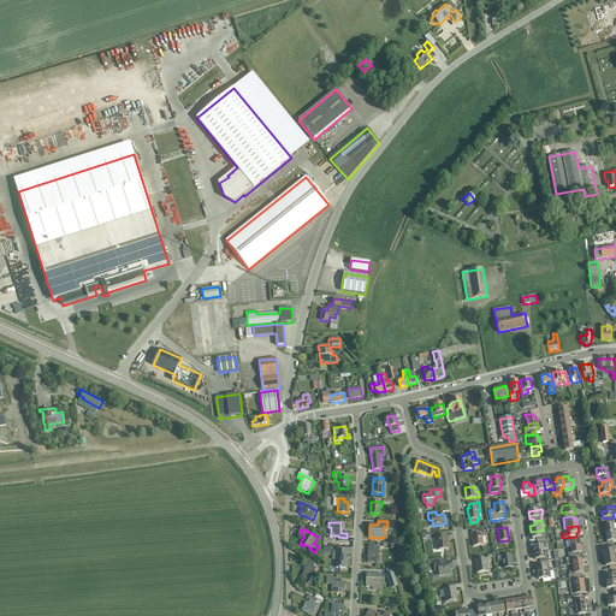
[(475,533),(471,534),(472,539),(472,538),(473,546),(484,545),(483,537),(486,537),(485,533),(484,533),(484,528),(475,531),(475,533)]
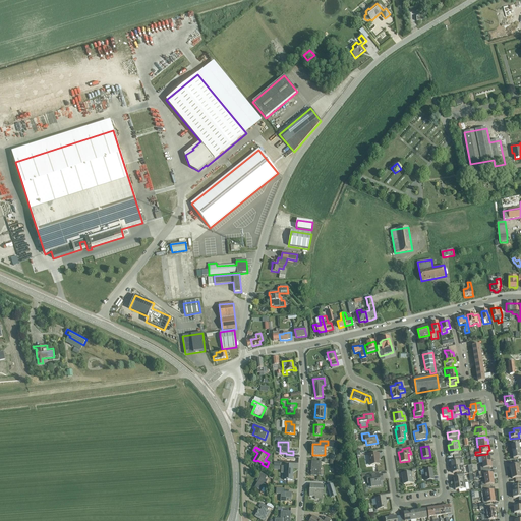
[(457,449),(449,450),(450,456),(454,455),(454,458),(461,457),(460,454),(458,454),(457,449)]
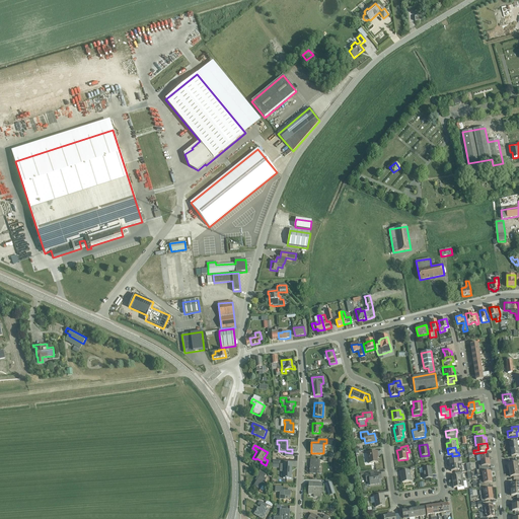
[(518,448),(517,449),(510,450),(511,456),(518,455),(518,448)]
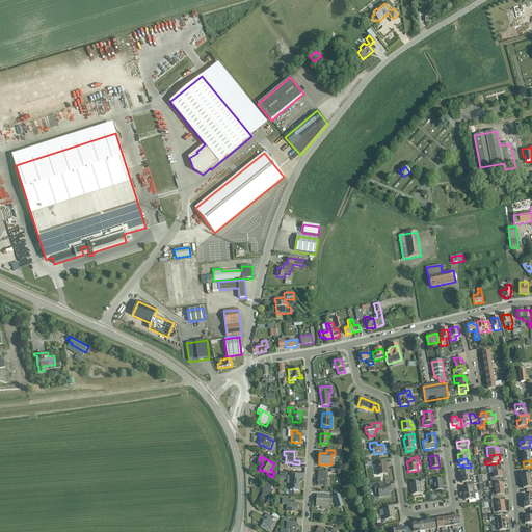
[(387,467),(388,467),(387,462),(376,464),(378,475),(388,474),(387,467)]
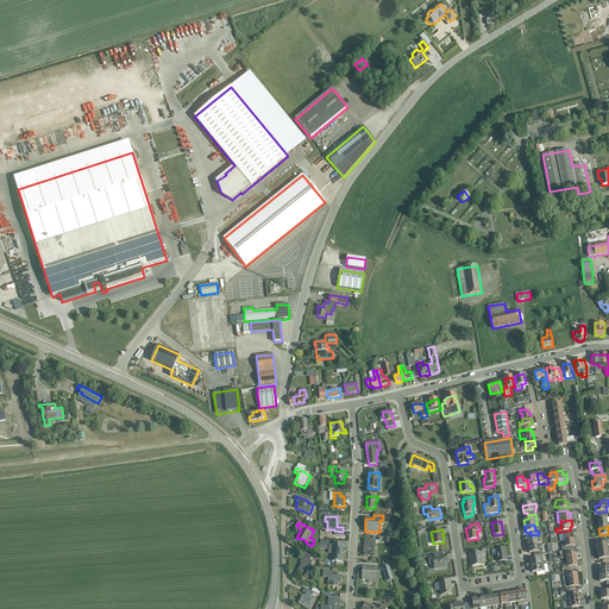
[(560,541),(564,541),(573,540),(573,533),(570,534),(570,531),(559,532),(560,535),(559,537),(560,541)]
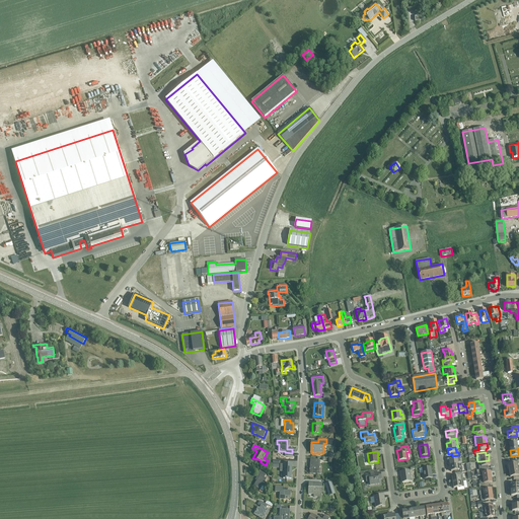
[(449,461),(450,466),(458,465),(458,462),(460,461),(460,456),(452,457),(453,460),(449,461)]
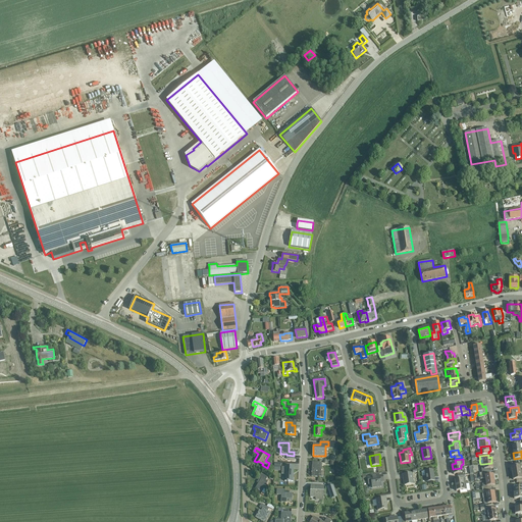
[(312,476),(321,477),(322,463),(312,462),(312,472),(311,472),(311,473),(312,473),(312,476)]
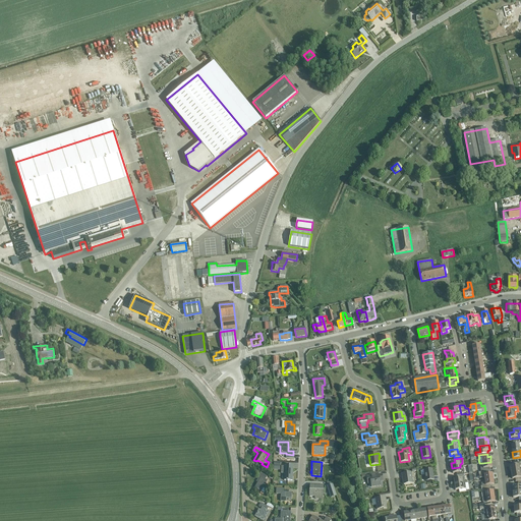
[(481,472),(487,471),(490,470),(489,468),(491,467),(490,462),(482,463),(482,466),(480,466),(481,472)]
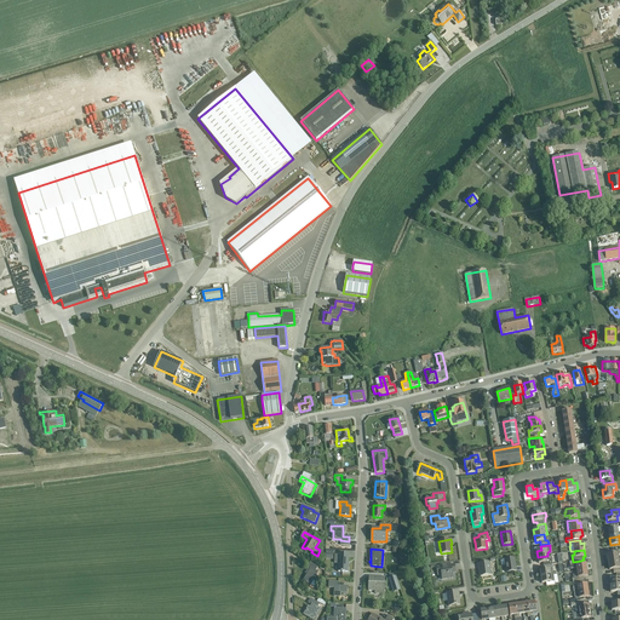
[(607,556),(608,563),(619,561),(618,555),(619,555),(619,551),(610,552),(610,555),(607,556)]
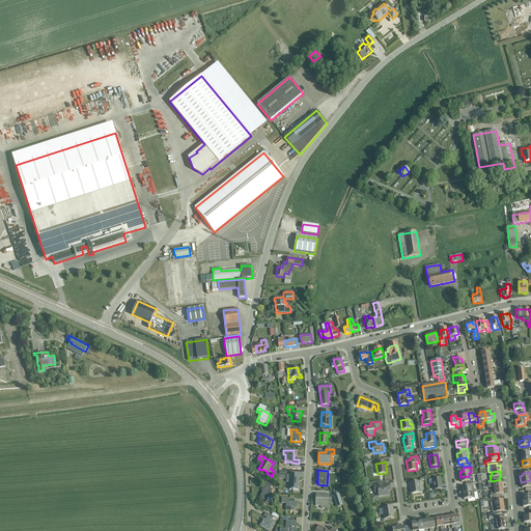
[(289,490),(298,490),(298,485),(298,474),(290,474),(290,476),(287,475),(286,482),(290,482),(289,490)]
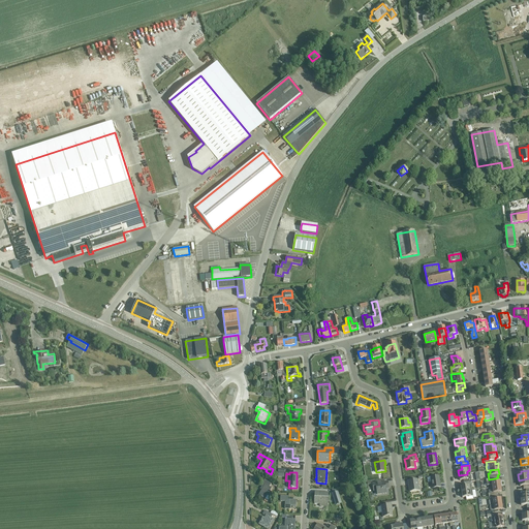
[(471,481),(470,473),(467,474),(459,475),(460,480),(463,480),(464,484),(471,483),(471,481)]
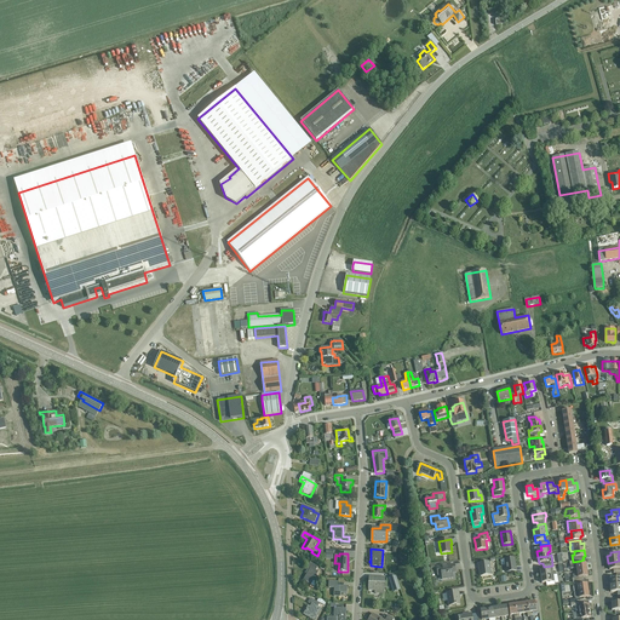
[(505,560),(500,561),(501,566),(506,566),(507,573),(517,572),(516,567),(515,567),(514,558),(505,560)]
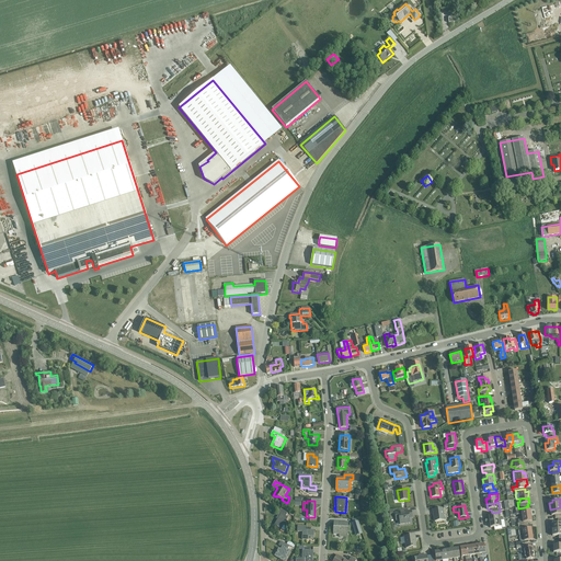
[(522,514),(522,517),(530,516),(530,510),(525,511),(525,507),(515,508),(516,515),(522,514)]
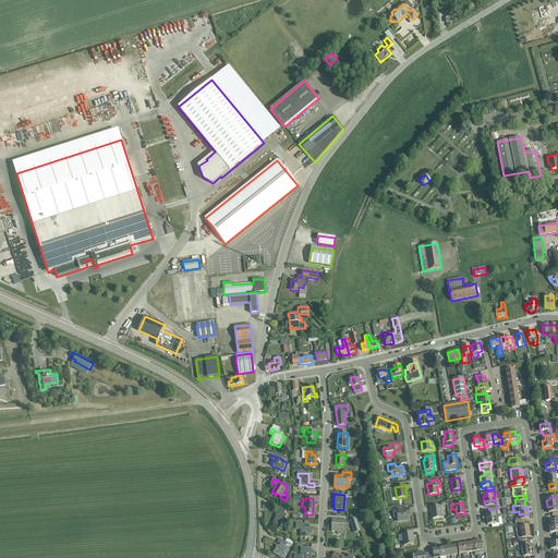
[(557,505),(547,507),(548,512),(552,512),(552,516),(557,514),(557,510),(557,511),(557,505)]
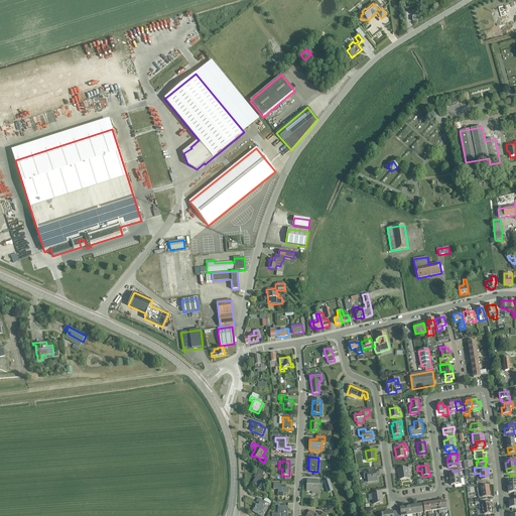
[(398,469),(398,473),(399,473),(400,480),(408,479),(407,468),(398,469)]
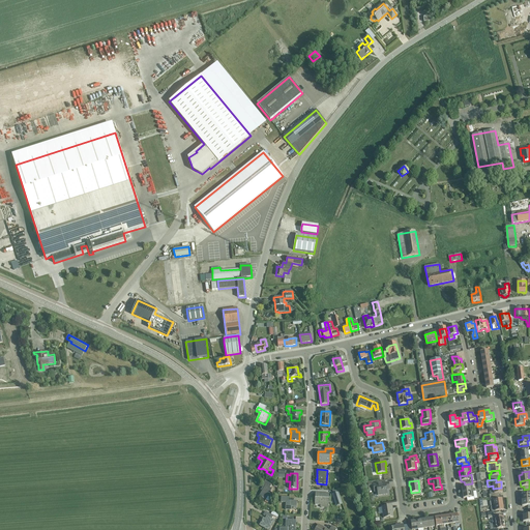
[(259,496),(266,500),(272,489),(269,488),(271,484),(265,481),(263,484),(265,486),(259,496)]
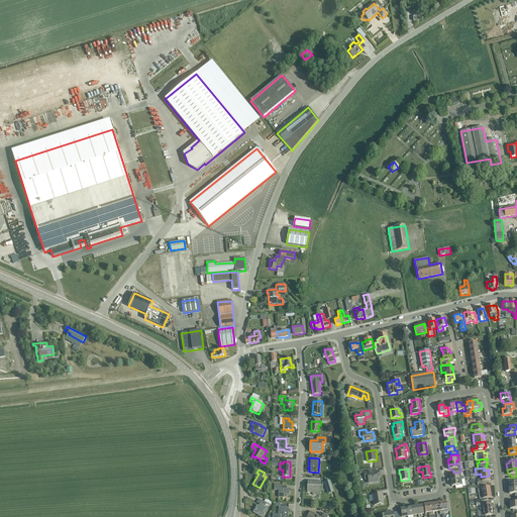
[(377,478),(380,478),(379,471),(365,474),(366,480),(369,480),(369,484),(378,482),(377,478)]
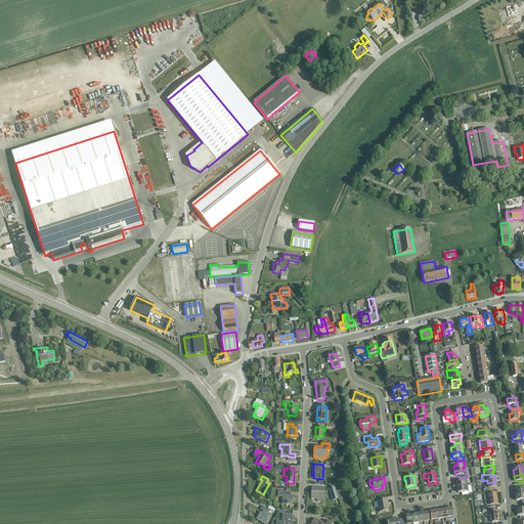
[(456,482),(456,487),(468,486),(467,478),(460,479),(460,482),(456,482)]
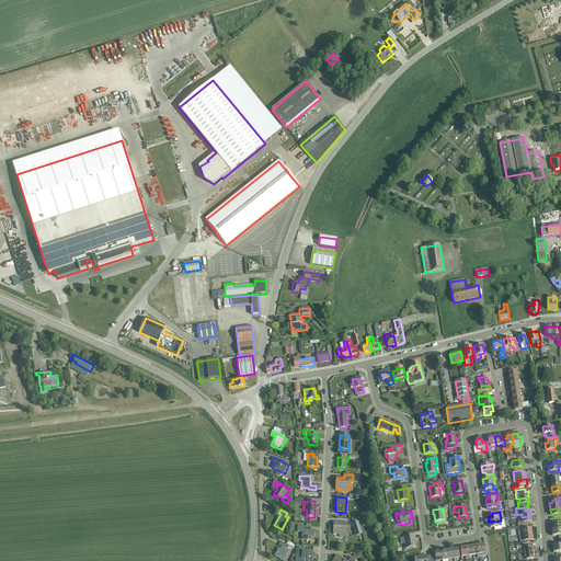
[(517,524),(518,527),(527,526),(528,526),(528,522),(531,522),(530,516),(522,517),(523,519),(518,521),(518,524),(517,524)]
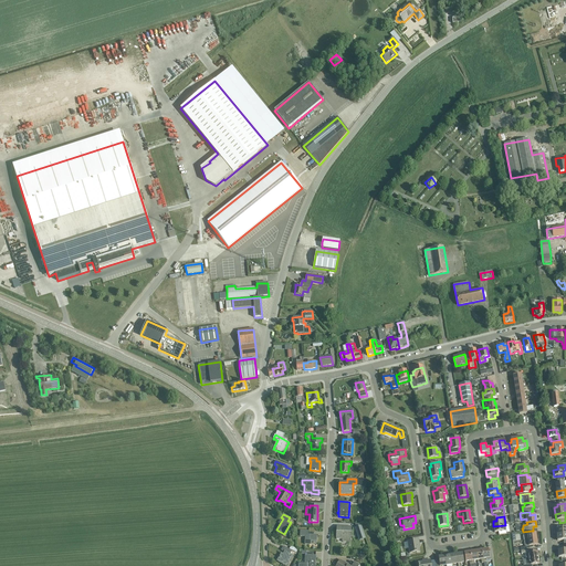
[(355,528),(358,538),(365,536),(360,524),(355,524),(355,527),(355,528)]
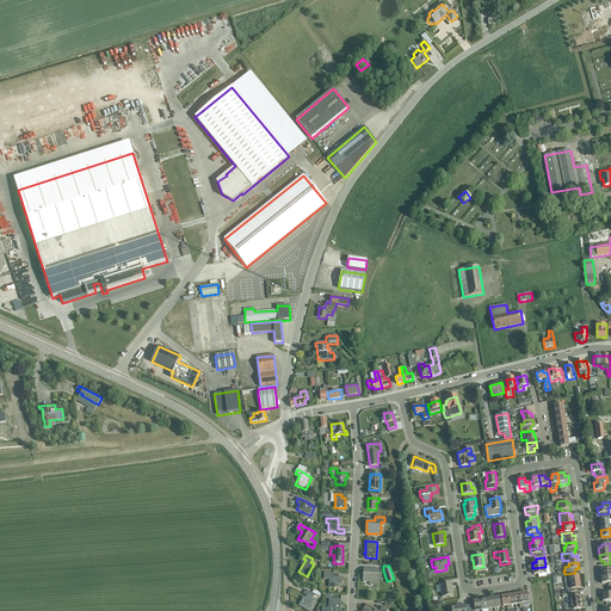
[(600,571),(602,578),(610,576),(610,566),(608,567),(608,571),(600,571)]
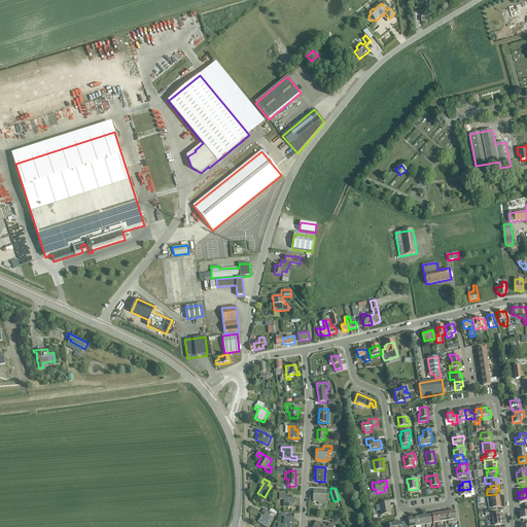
[(470,489),(459,490),(460,496),(464,495),(464,498),(471,497),(470,489)]
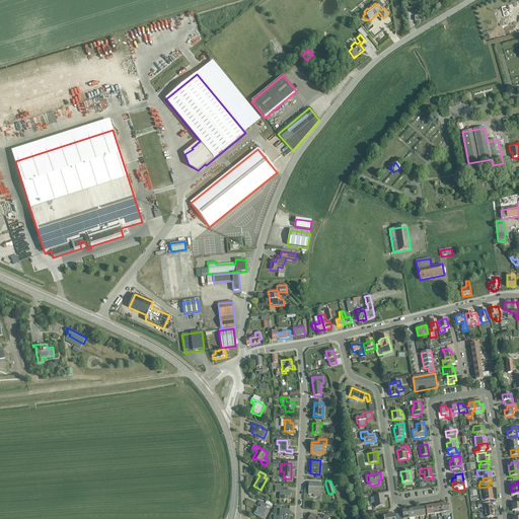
[(309,483),(309,494),(314,495),(314,497),(321,497),(322,484),(309,483)]
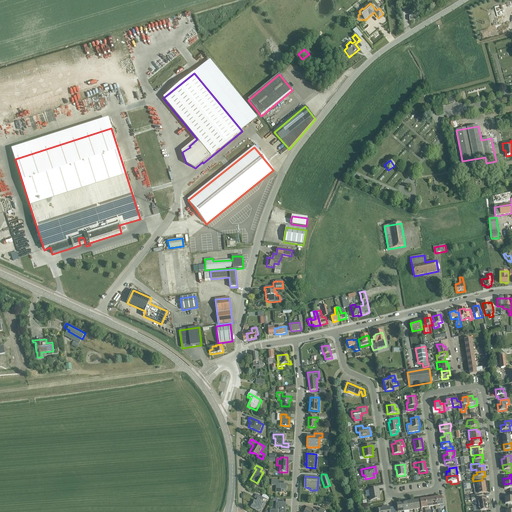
[(276,492),(286,493),(286,484),(279,484),(279,481),(272,480),(271,485),(276,486),(276,492)]
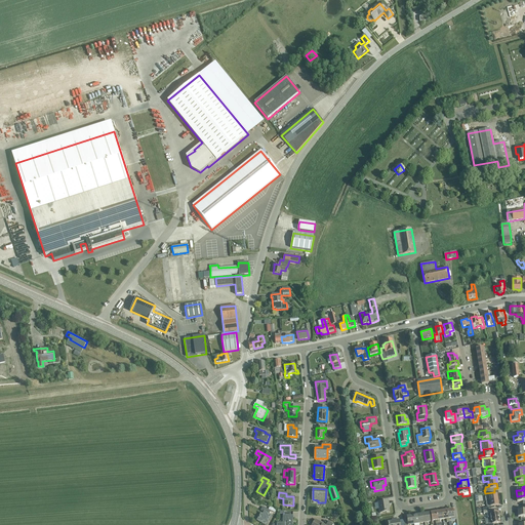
[(485,493),(486,501),(497,500),(497,494),(493,495),(493,492),(485,493)]
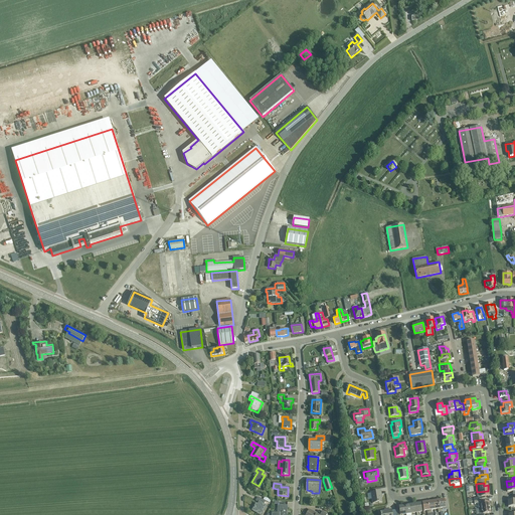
[(380,496),(381,496),(381,491),(371,493),(373,503),(381,502),(380,496)]
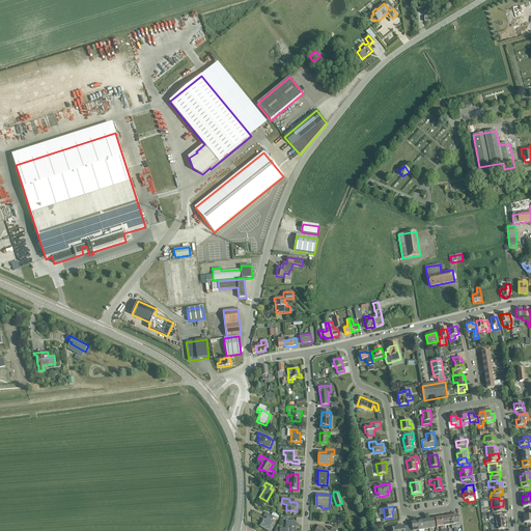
[(503,506),(492,507),(493,513),(494,513),(494,516),(501,515),(501,511),(504,511),(503,506)]
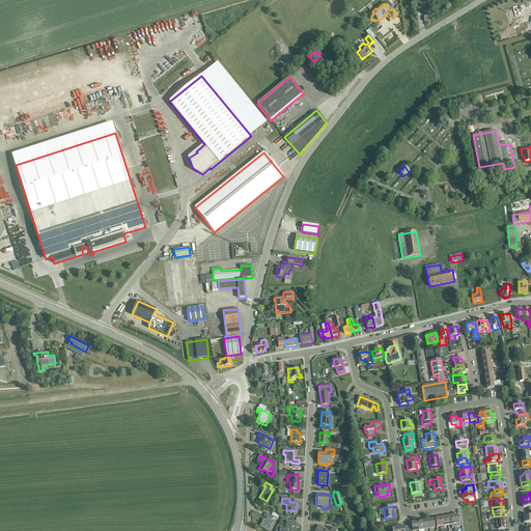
[(261,527),(268,530),(269,530),(275,522),(272,521),(273,518),(266,513),(264,516),(268,519),(267,521),(264,521),(261,527)]
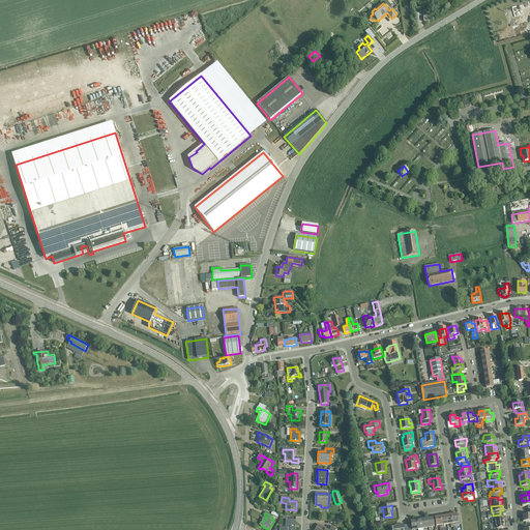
[(451,516),(453,527),(455,527),(454,524),(459,523),(459,525),(461,525),(460,517),(458,517),(457,514),(451,516)]
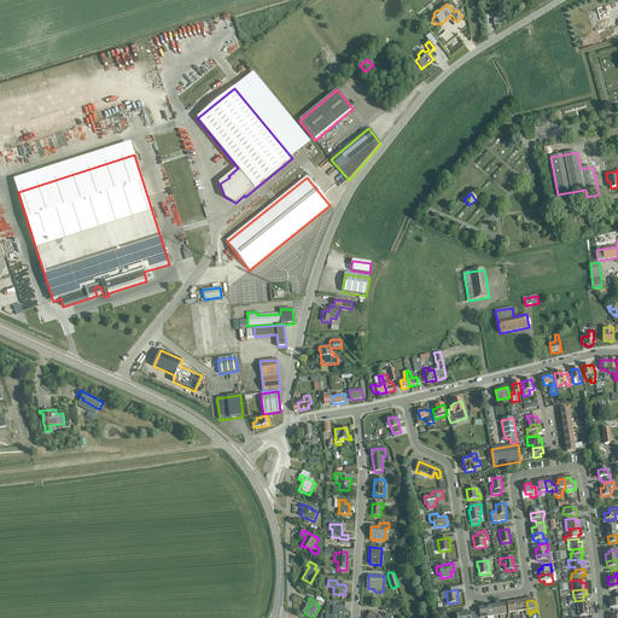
[(576,605),(577,610),(588,608),(587,602),(579,604),(578,600),(569,601),(570,606),(576,605)]
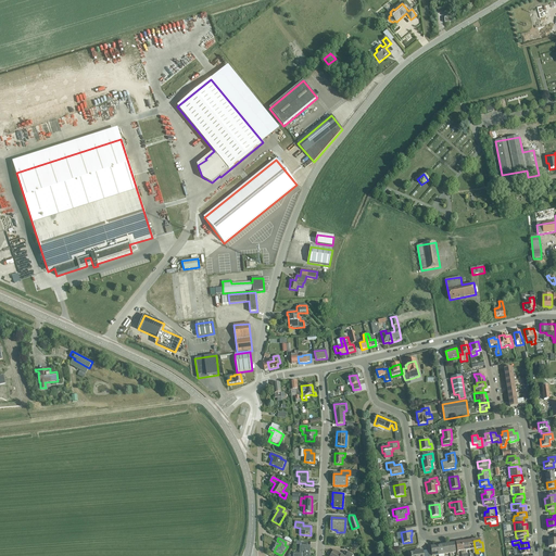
[(308,555),(310,546),(300,546),(300,554),(293,553),(292,555),(308,555)]
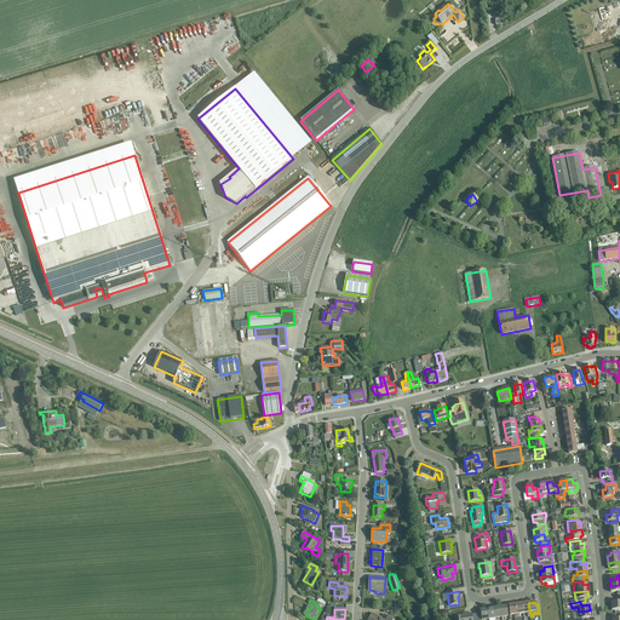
[(483,619),(488,619),(487,609),(481,609),(481,613),(477,614),(477,619),(483,619)]
